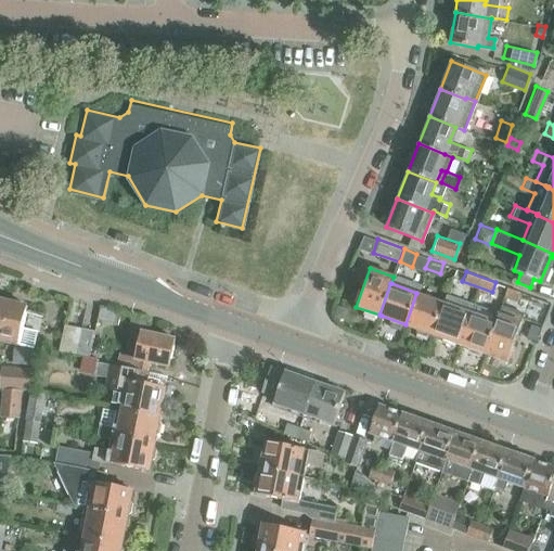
[(516,300),(520,290),(506,285),(503,295),(516,300)]
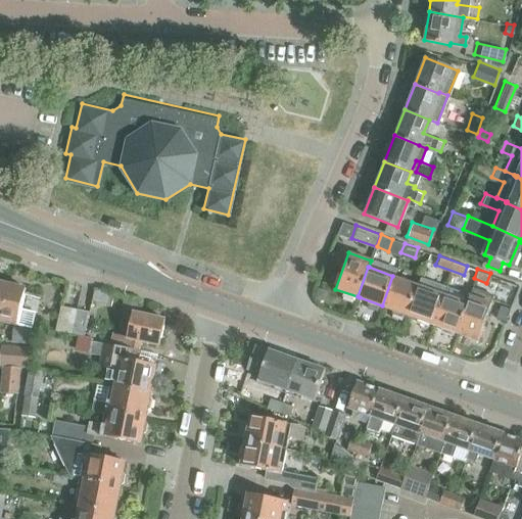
[(392,276),(382,305),(406,315),(417,284),(392,276)]
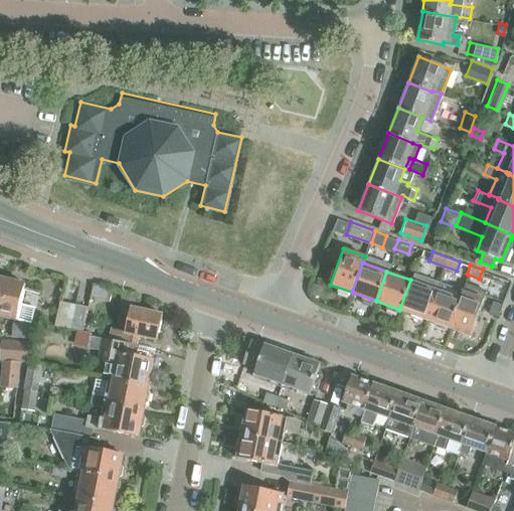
[(413,273),(410,280),(399,310),(424,318),(438,282),(413,273)]
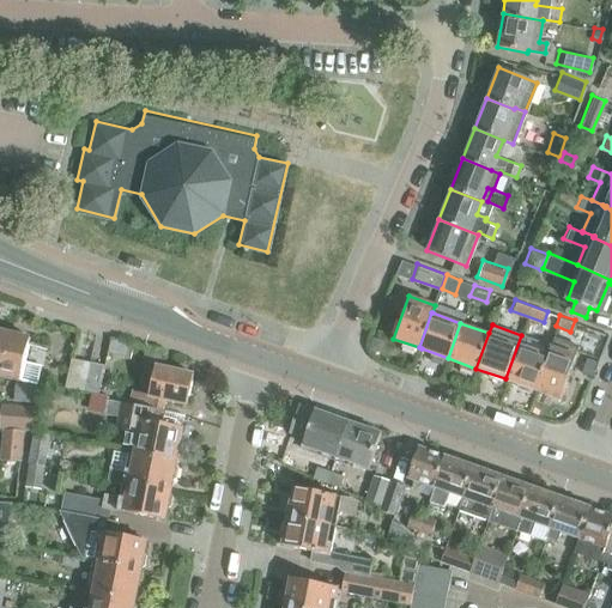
[(0,372),(35,381),(40,363),(24,359),(30,335),(0,328),(0,372)]
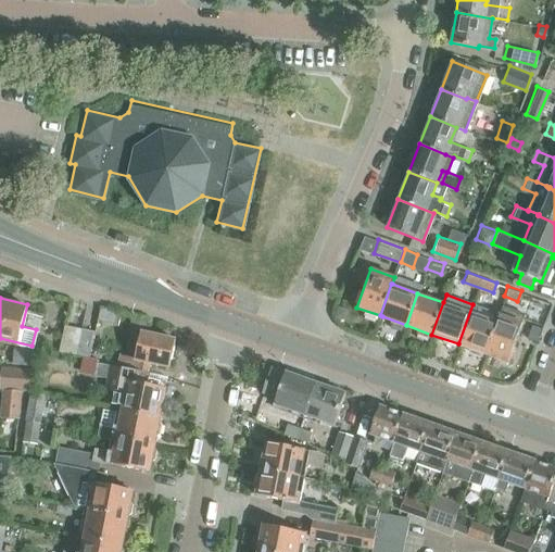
[(114,322),(117,309),(100,304),(97,317),(114,322)]
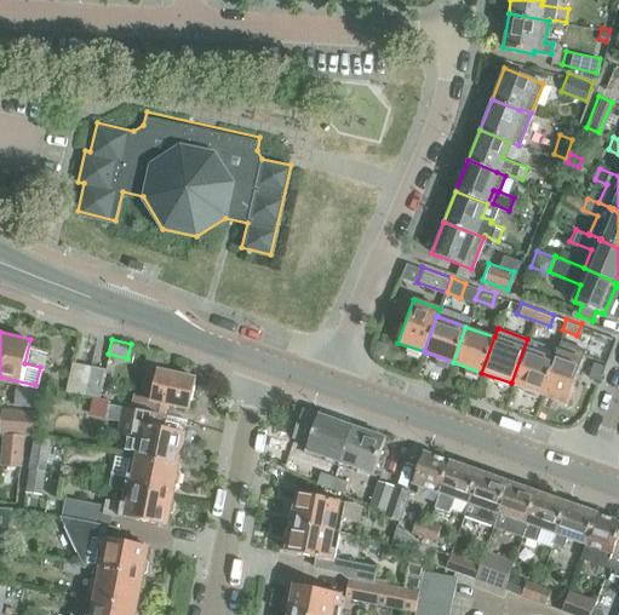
[(527,339),(511,383),(540,394),(552,358),(556,349),(527,339)]
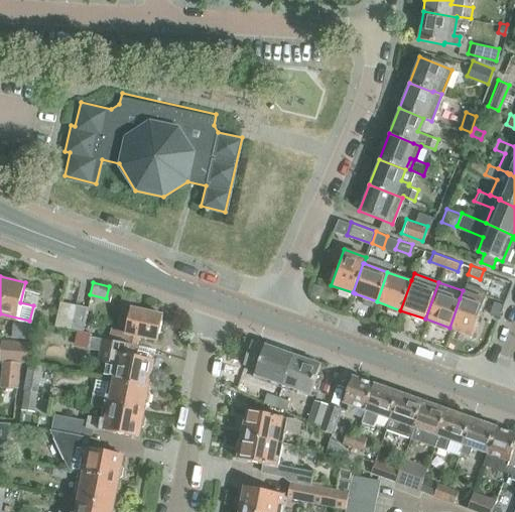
[(463,290),(460,298),(449,328),(470,336),(484,298),(463,290)]
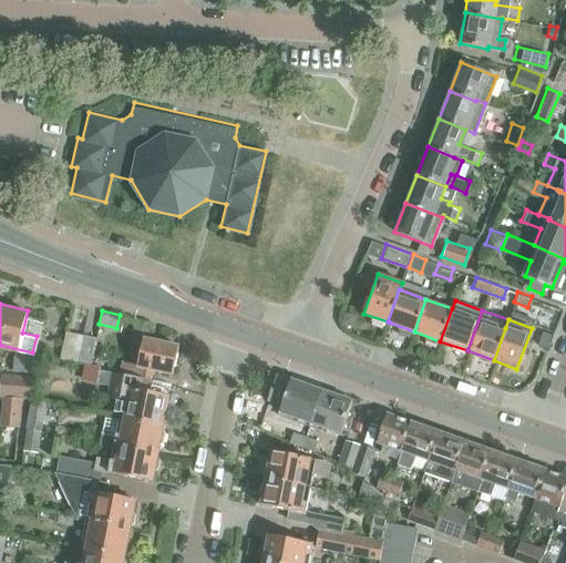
[(150,337),(153,324),(135,320),(131,336),(144,339),(145,336),(150,337)]
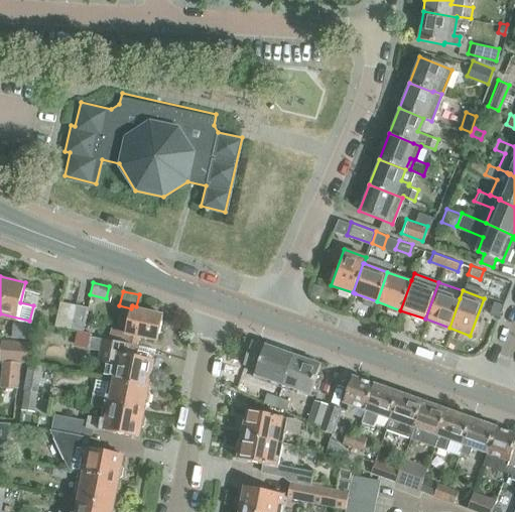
[(77,302),(62,300),(58,299),(53,325),(70,328),(70,327),(71,327),(77,302)]
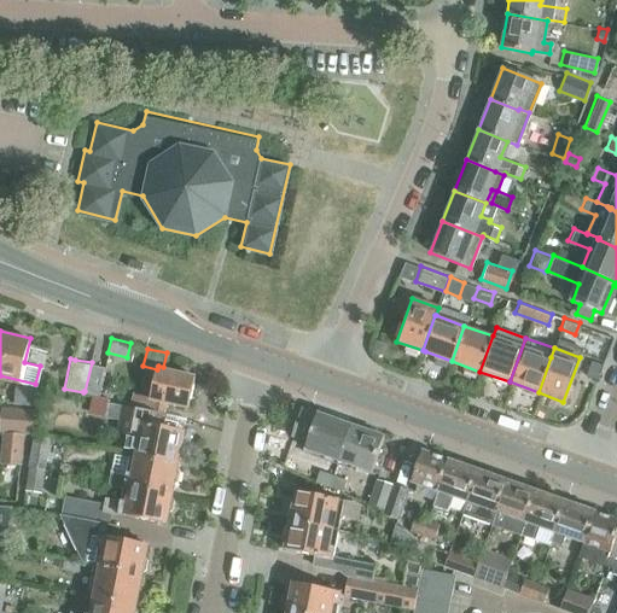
[(105,366),(92,362),(85,391),(91,392),(98,393),(105,366)]
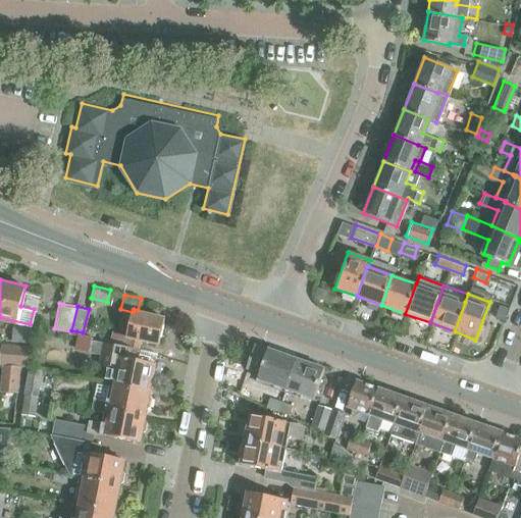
[(127,334),(115,332),(113,343),(138,348),(138,347),(140,339),(158,343),(164,317),(138,310),(134,309),(133,312),(127,334)]
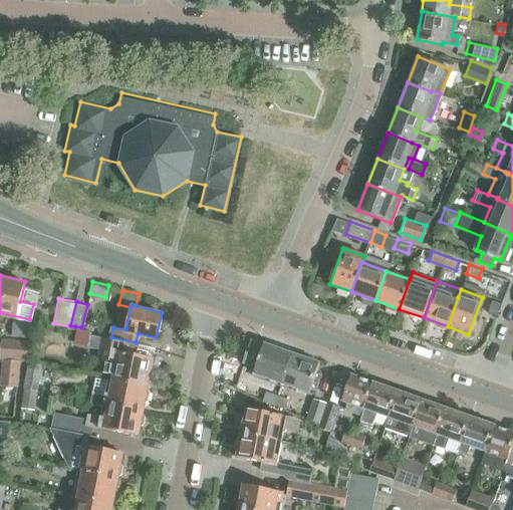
[(12,336),(19,336),(29,337),(30,321),(13,320),(12,336)]
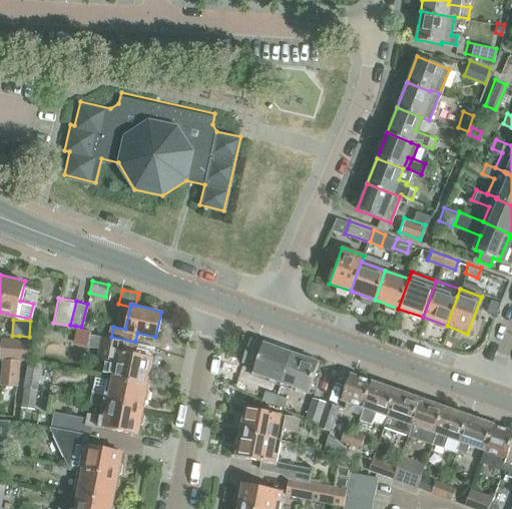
[(111,337),(89,333),(87,345),(97,347),(96,356),(111,359),(107,377),(131,382),(131,378),(147,381),(154,345),(135,341),(135,342),(111,337)]
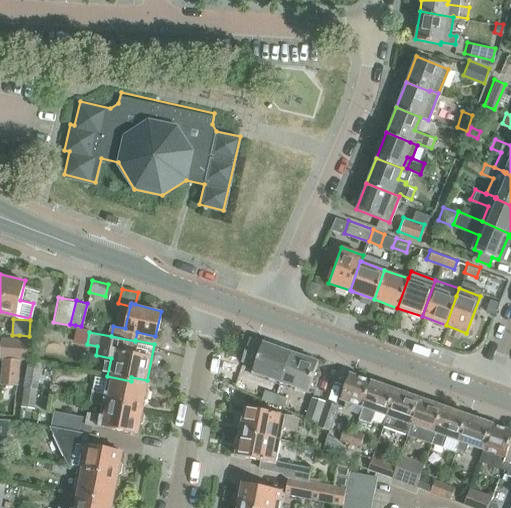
[(18,358),(19,358),(27,358),(28,358),(29,336),(19,335),(18,358)]
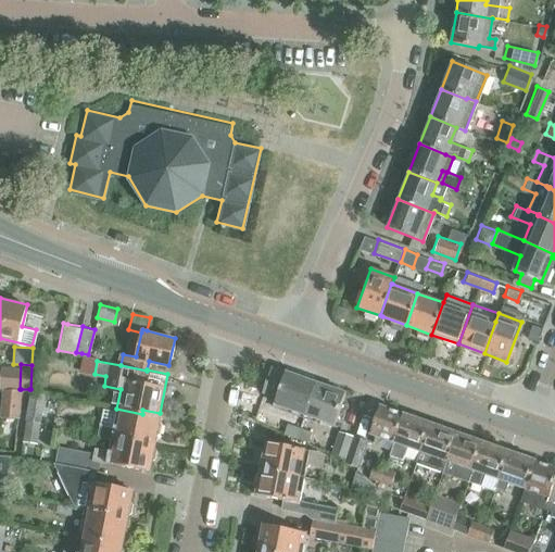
[(285,371),(270,365),(262,390),(276,394),(274,400),(293,408),(293,405),(304,409),(315,379),(285,368),(285,371)]
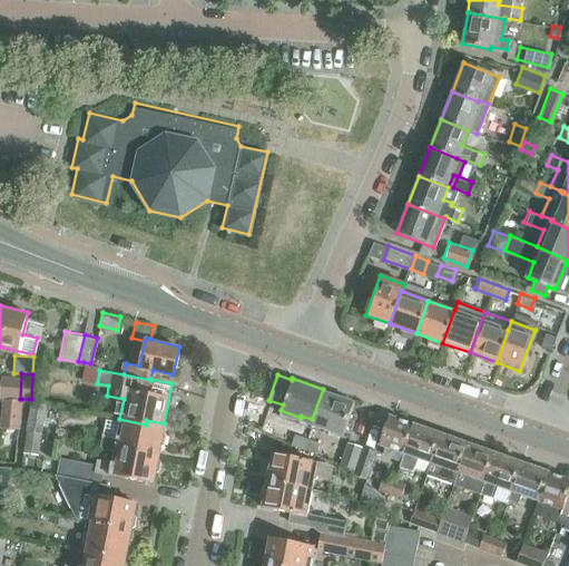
[(323,389),(312,419),(325,425),(325,427),(342,432),(353,400),(323,389)]
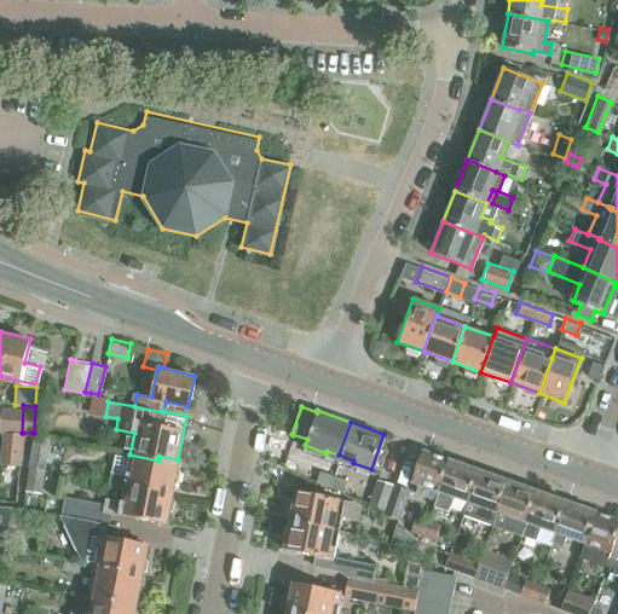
[(23,433),(22,433),(3,430),(0,461),(19,463),(23,433)]
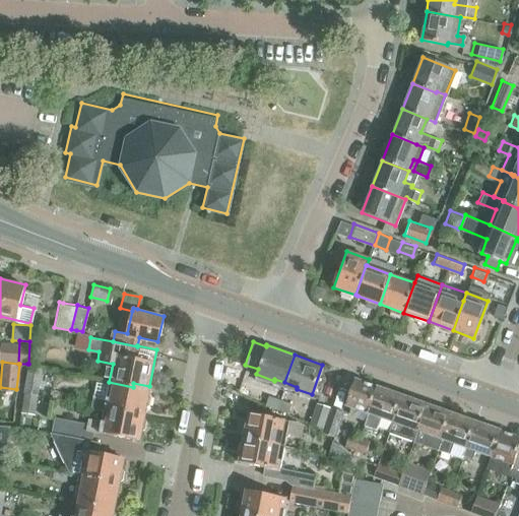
[(28,364),(27,364),(22,391),(25,391),(37,393),(42,366),(28,364)]
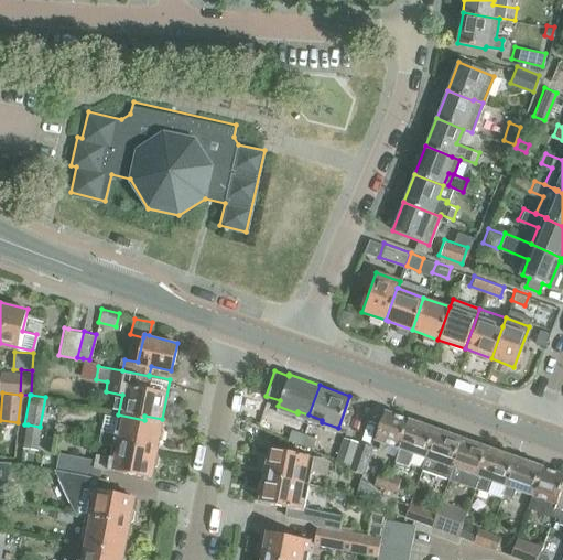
[(411,420),(385,410),(375,438),(401,448),(411,420)]
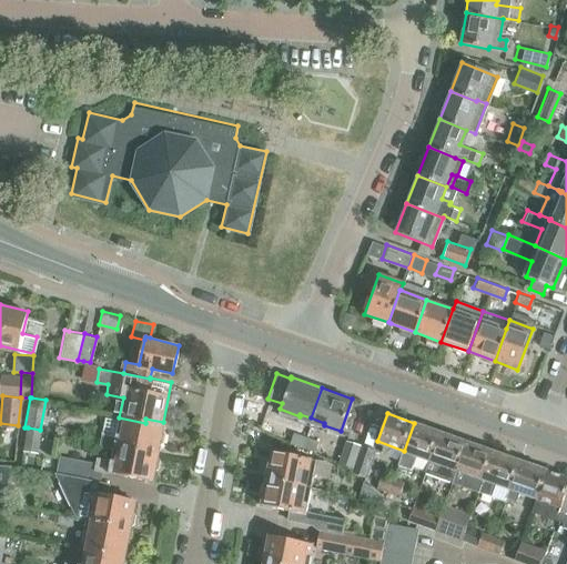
[(145,419),(145,423),(119,418),(104,415),(99,442),(114,445),(114,444),(157,452),(163,422),(145,419)]
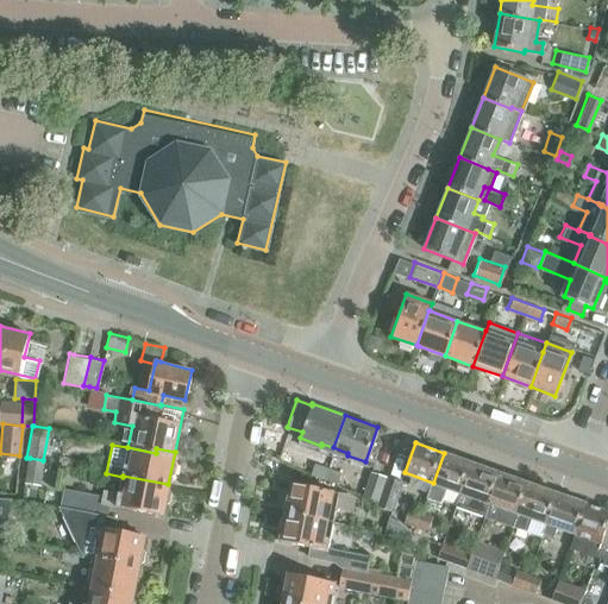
[(471,463),(444,453),(433,483),(461,492),(471,463)]
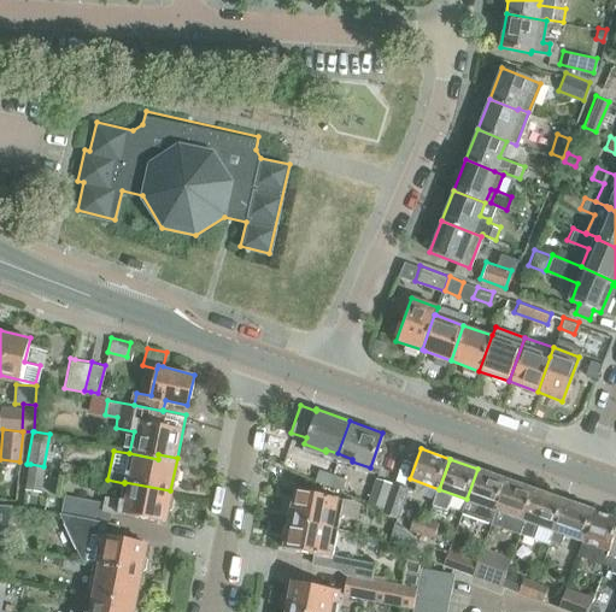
[(315,478),(327,483),(332,472),(318,468),(315,478)]
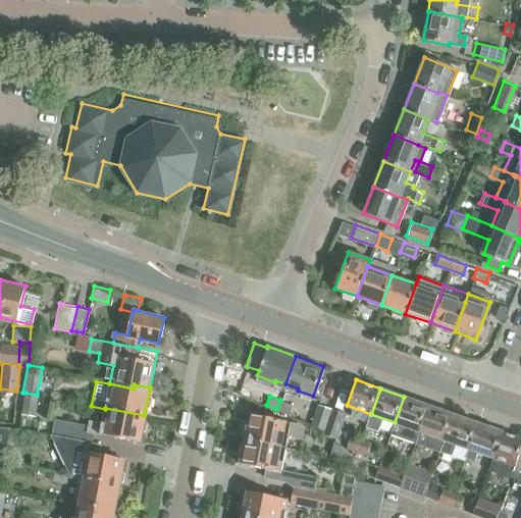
[(404,397),(395,422),(391,433),(414,442),(418,430),(427,405),(404,397)]
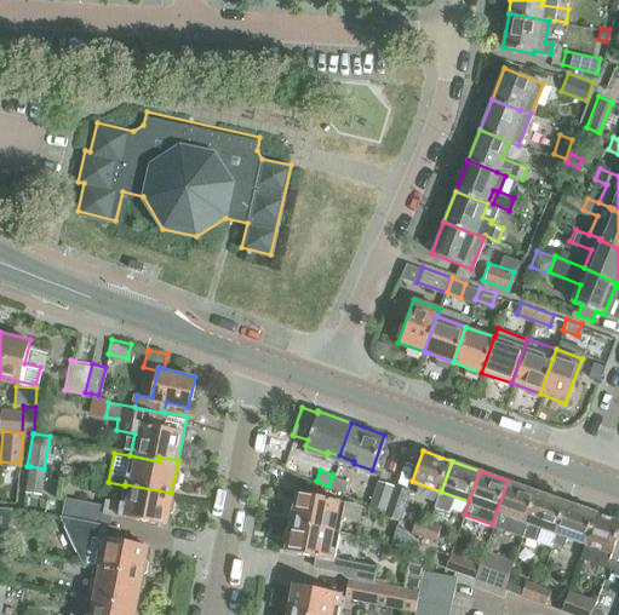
[(347,480),(333,475),(328,486),(343,490),(347,480)]
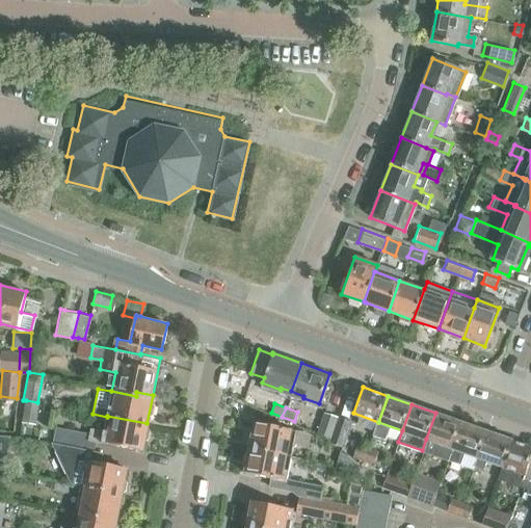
[(328,441),(338,415),(323,410),(316,431),(329,437),(328,441)]
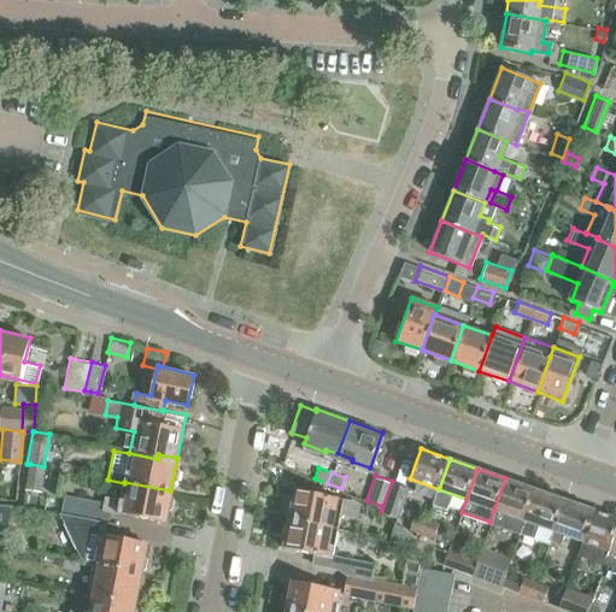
[(518,531),(518,530),(522,519),(533,488),(505,478),(494,508),(490,522),(518,531)]
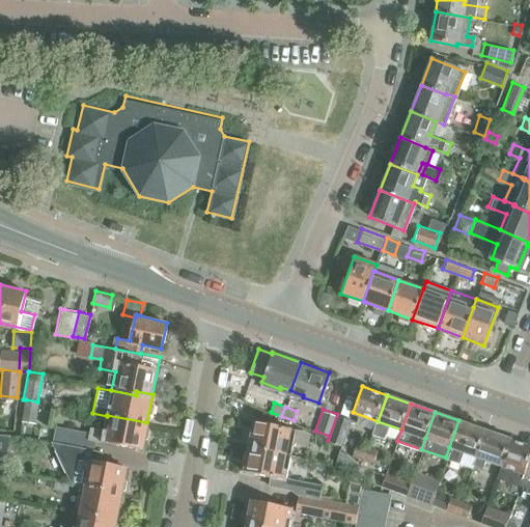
[(337,414),(328,440),(341,444),(351,418),(337,414)]
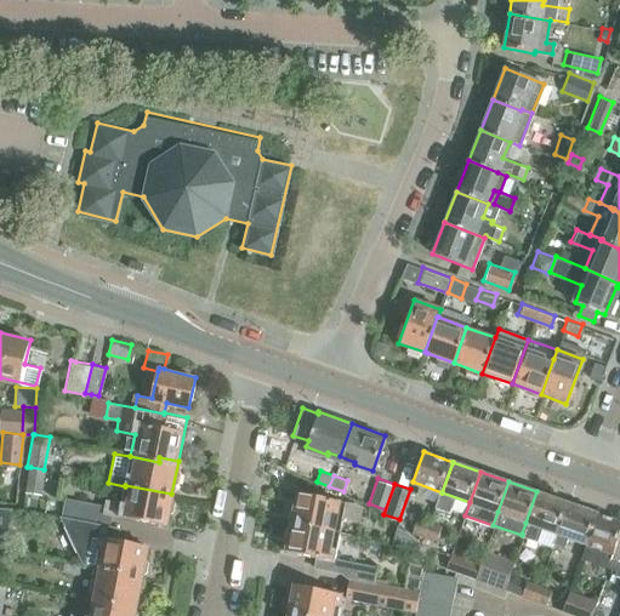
[(165,525),(171,494),(125,485),(125,486),(123,497),(107,495),(104,506),(113,507),(112,514),(165,525)]
